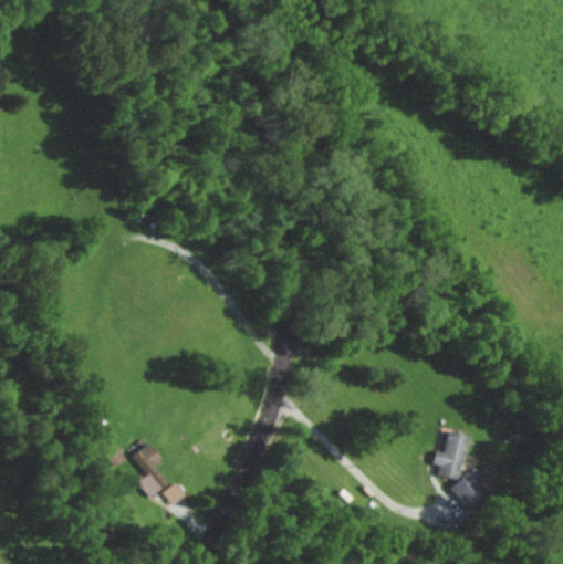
[(444,453),(436,451),(433,465),(441,467),(439,476),(458,480),(469,437),(449,431),(444,453)]
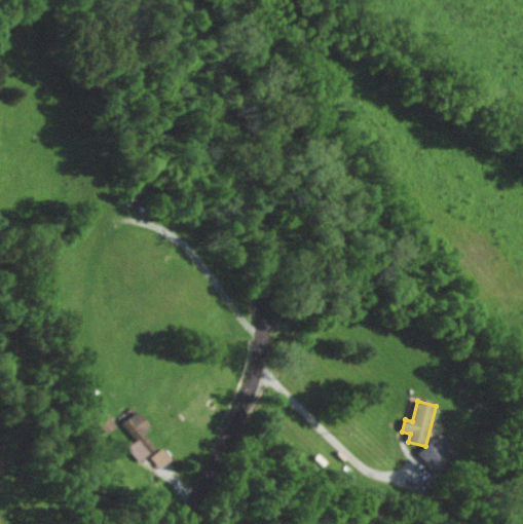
[(149,428),(137,412),(122,424),(137,442),(127,449),(139,461),(155,448),(143,434),(149,428)]
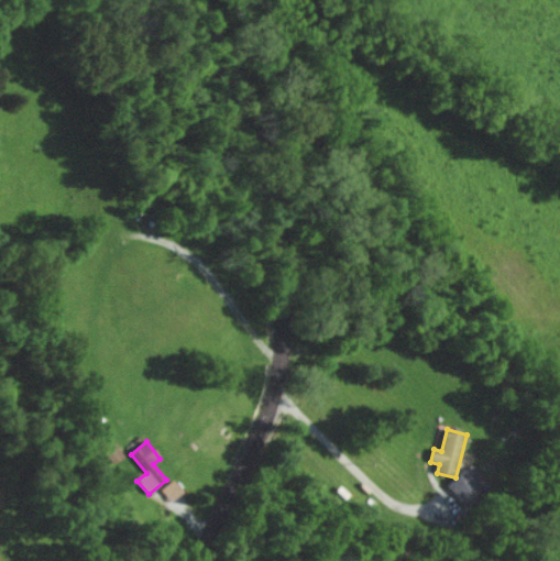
[(113,463),(125,458),(119,444),(108,450),(113,463)]
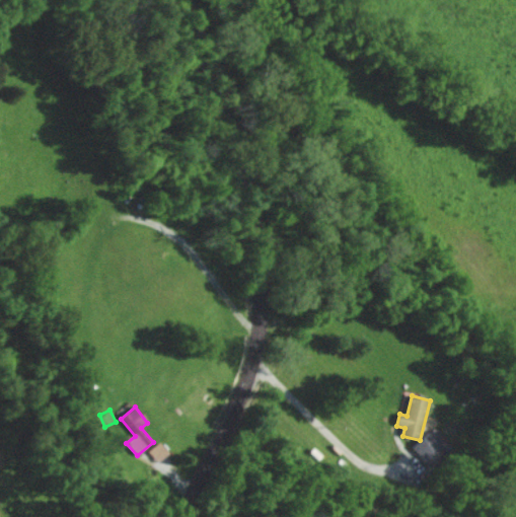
[(413,446),(428,467),(448,453),(434,432),(413,446)]
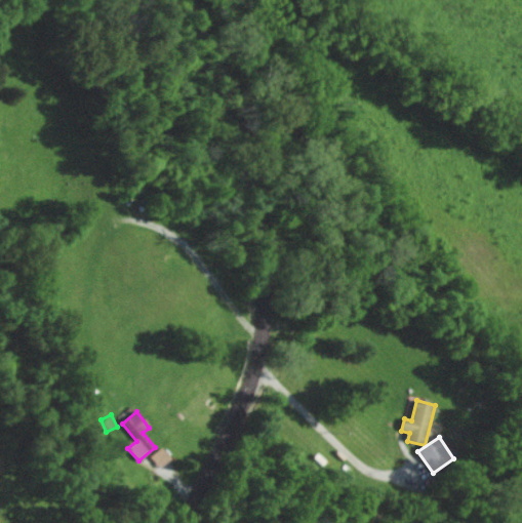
[(160,469),(172,459),(163,448),(151,457),(160,469)]
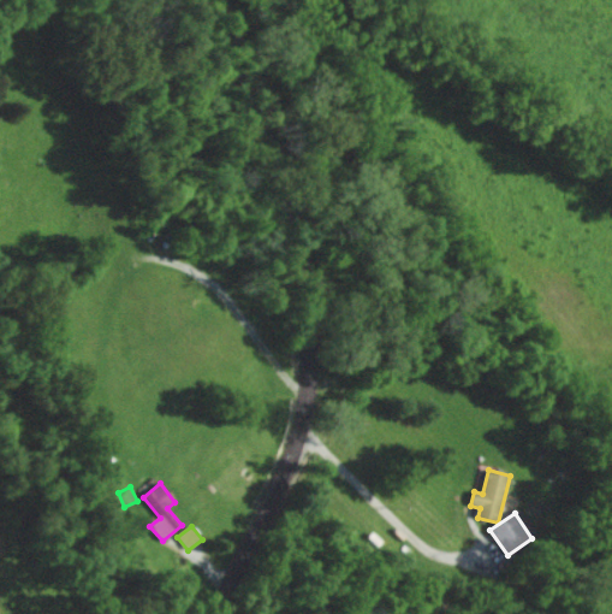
All buildings are outlined.
